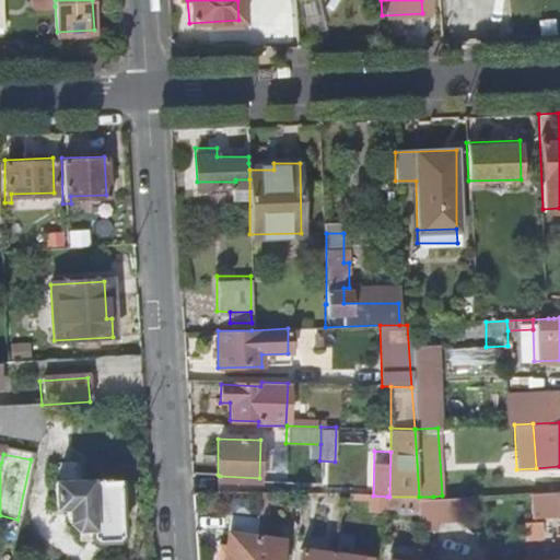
[(220,476),(218,475),(193,474),(193,482),(220,482),(220,476)]
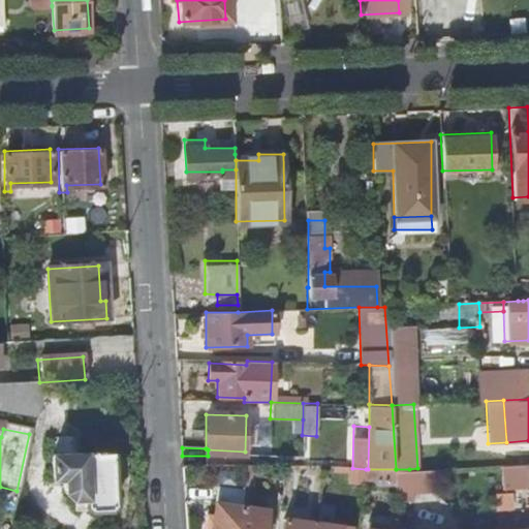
[(126,454),(50,456),(50,478),(60,478),(60,490),(70,499),(84,499),(84,505),(89,511),(97,511),(105,510),(112,505),(111,477),(126,477),(126,454)]
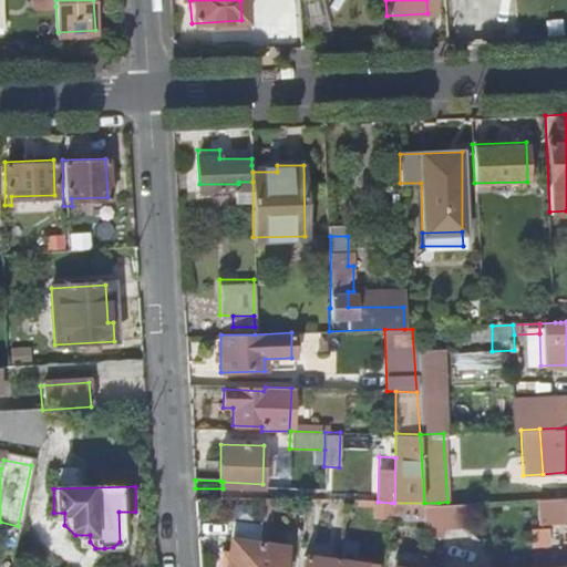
[(195,500),(224,501),(223,488),(195,488),(195,500)]
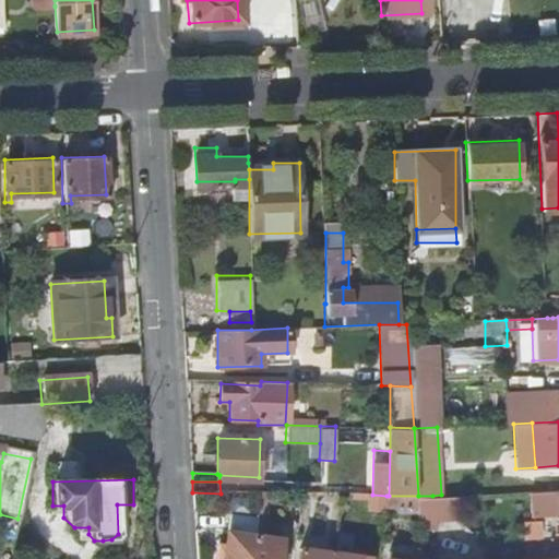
[(433,524),(432,496),(418,496),(419,524),(433,524)]
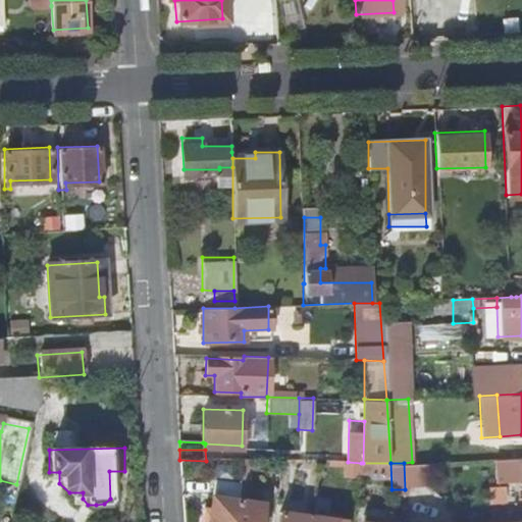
[(235,521),(238,499),(240,484),(215,480),(208,521),(235,521)]
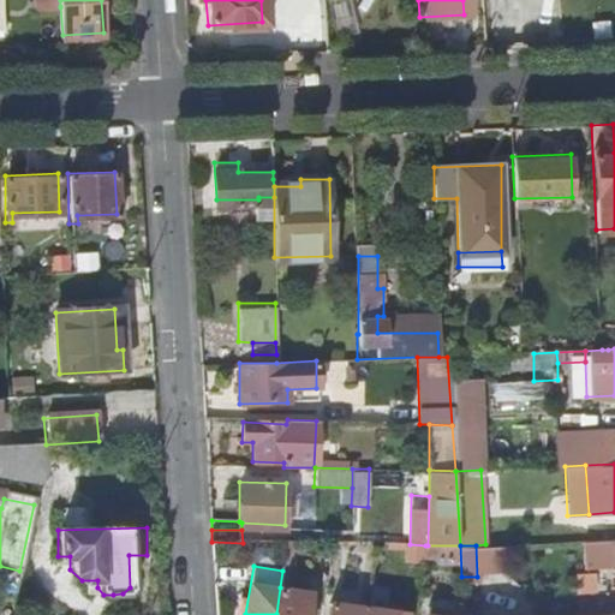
[(280,587),(276,614),(306,614),(310,592),(280,587)]
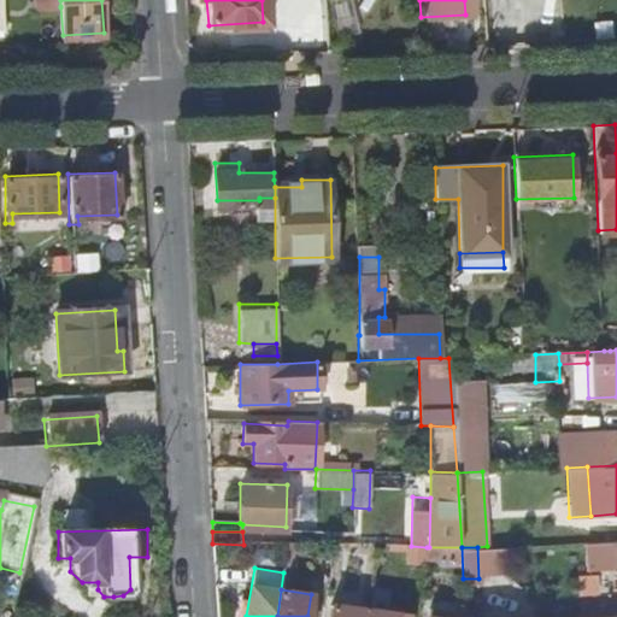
[(366,616),(368,610),(330,605),(328,616),(366,616)]
